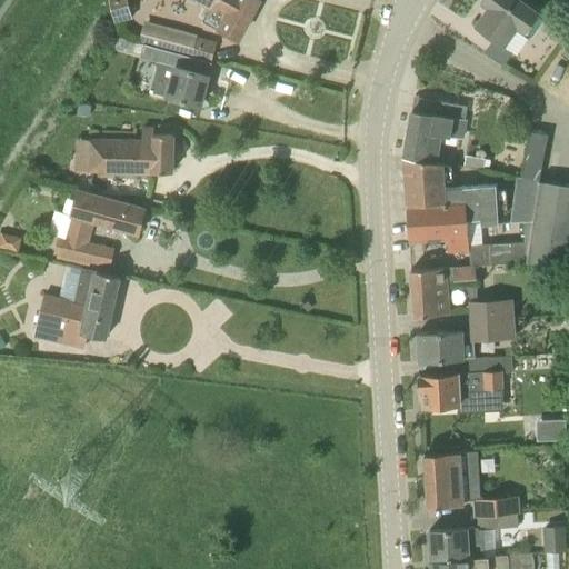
[(109,0),(115,20),(130,16),(126,0),(109,0)]
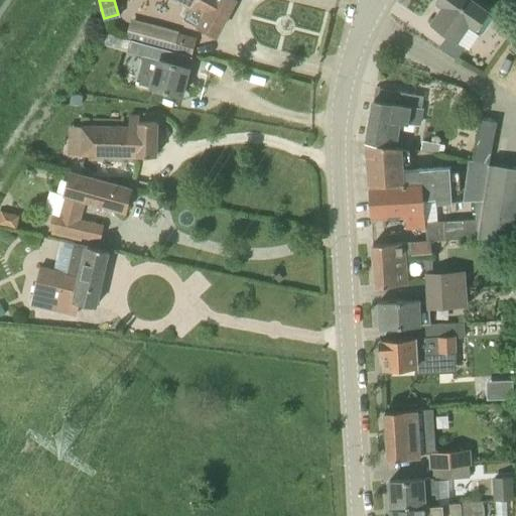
[(184,17),(198,24),(215,34),(233,0),(173,0),(189,9),(184,17)]
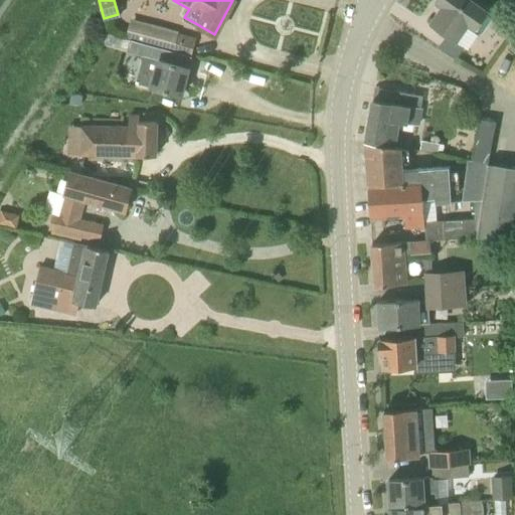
[(475,31),(488,12),(470,0),(436,0),(435,2),(441,7),(428,24),(445,36),(438,46),(455,58),(463,47),(456,42),(467,25),(475,31)]
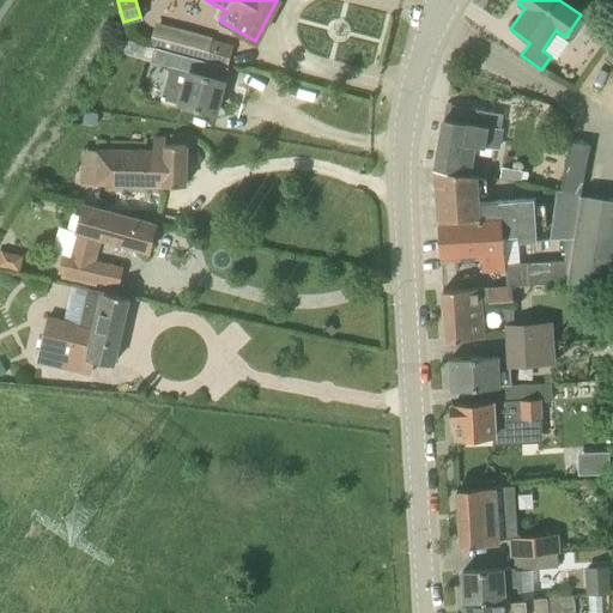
[(156,23),(150,44),(155,46),(170,50),(176,28),(156,23)]
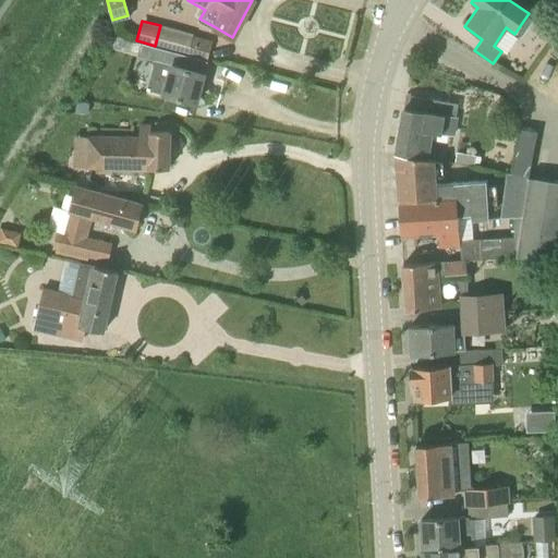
[(202,38),(194,36),(189,53),(192,55),(206,59),(210,40),(202,38)]
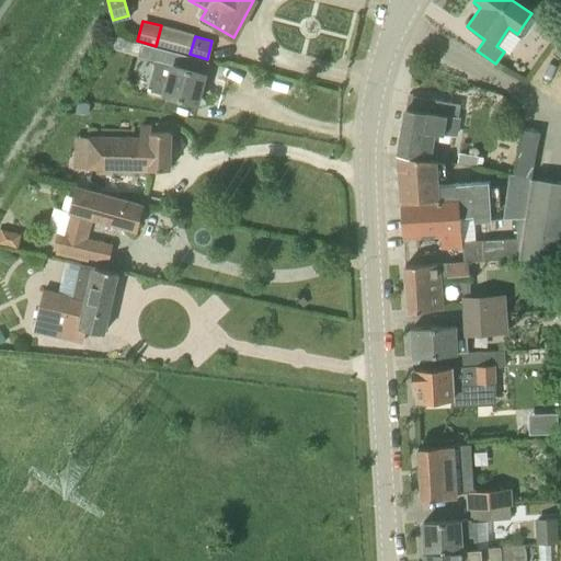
[(196,103),(204,72),(189,68),(193,55),(190,54),(159,47),(156,46),(141,42),(137,56),(156,60),(147,89),(196,103)]
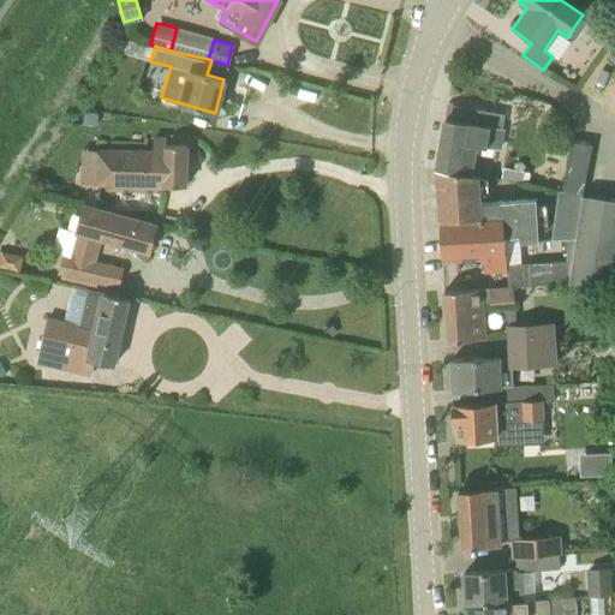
[(99,112),(84,112),(82,113),(82,126),(99,127),(99,112)]
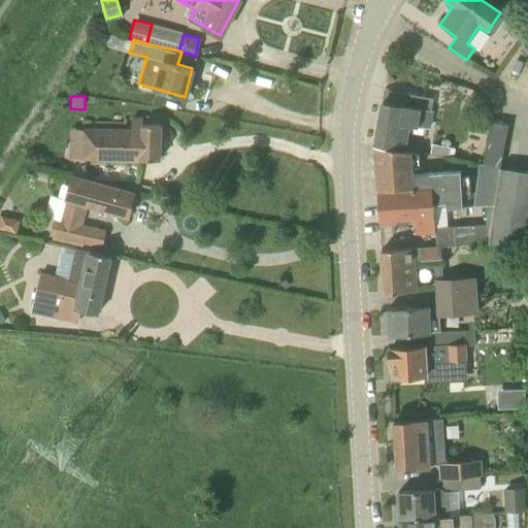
[(430,127),(432,110),(382,101),(374,146),(402,150),(406,124),(430,127)]
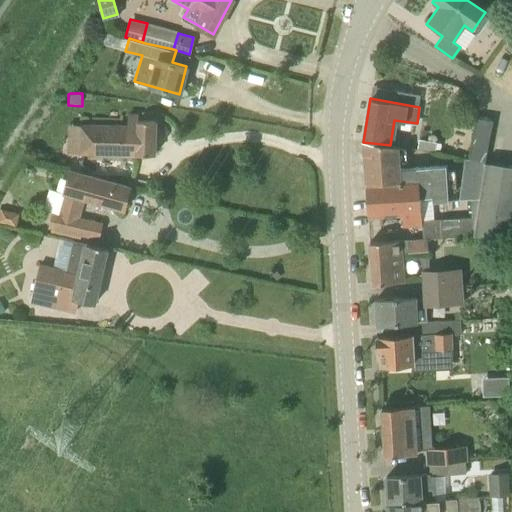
[(485,161),(492,119),(476,116),(469,157),(485,161)]
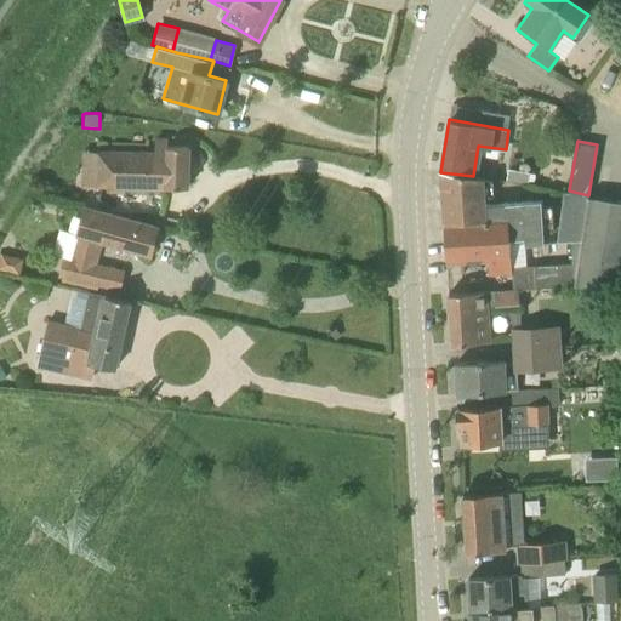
[(189,188),(191,144),(155,146),(154,149),(95,148),(84,149),(83,181),(95,182),(95,187),(165,188),(165,186),(189,188)]
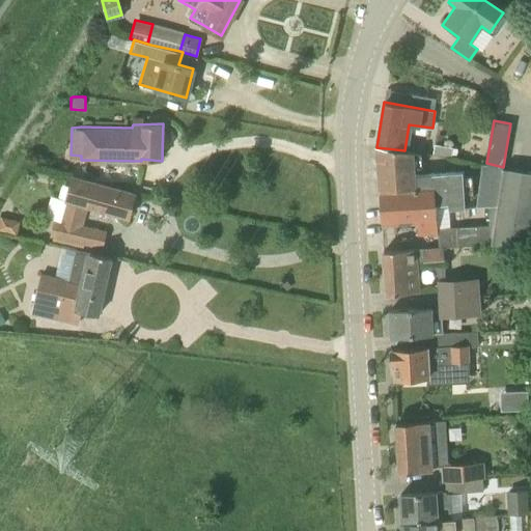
[(452,156),(454,145),(436,142),(434,152),(452,156)]
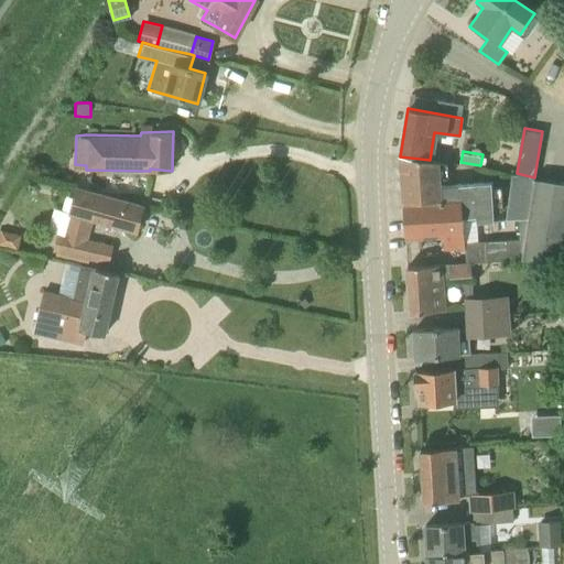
[(445,162),(430,160),(400,156),(404,228),(422,227),(422,217),(461,216),(461,221),(463,221),(463,216),(476,215),(477,221),(499,219),(498,213),(506,213),(503,183),(496,183),(496,179),(446,182),(446,175),(452,175),(451,162),(445,162)]
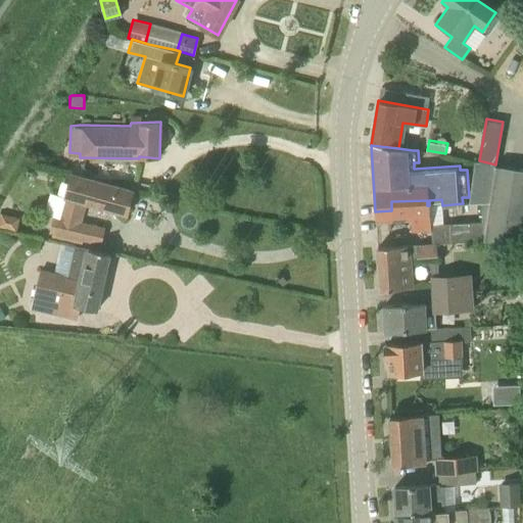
[(522,236),(522,169),(495,164),(479,160),(476,160),(471,199),(492,196),(489,220),(486,238),(522,236)]
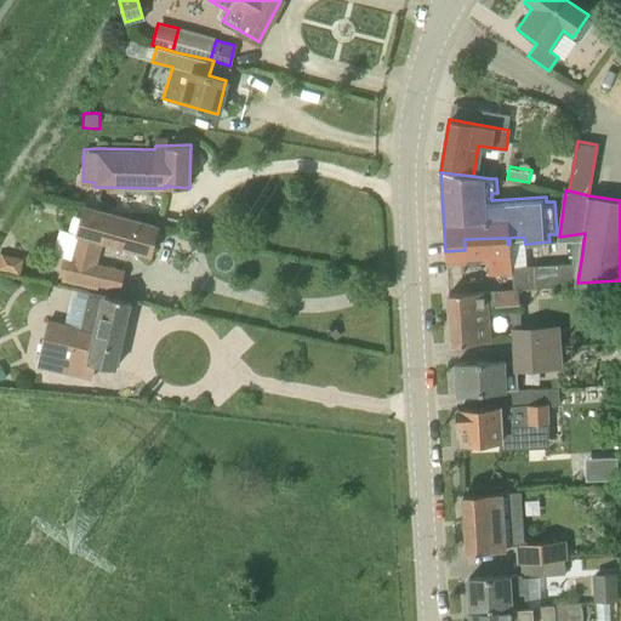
[(152,254),(159,227),(87,206),(79,234),(80,234),(74,260),(67,258),(63,275),(120,288),(124,272),(96,265),(102,240),(152,254)]
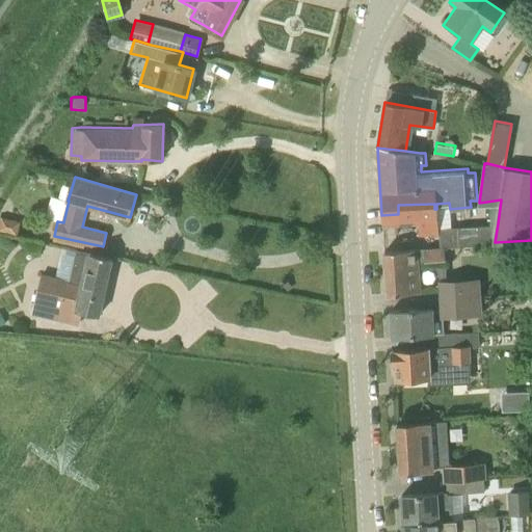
[(434,209),(434,204),(398,205),(398,214),(381,215),(382,223),(418,221),(419,235),(439,234),(440,246),(495,242),(498,223),(437,228),(436,209),(434,209)]
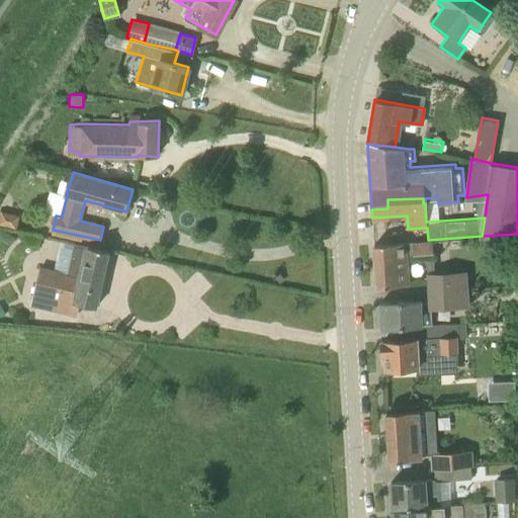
[(18,217),(0,211),(0,227),(15,230),(18,217)]
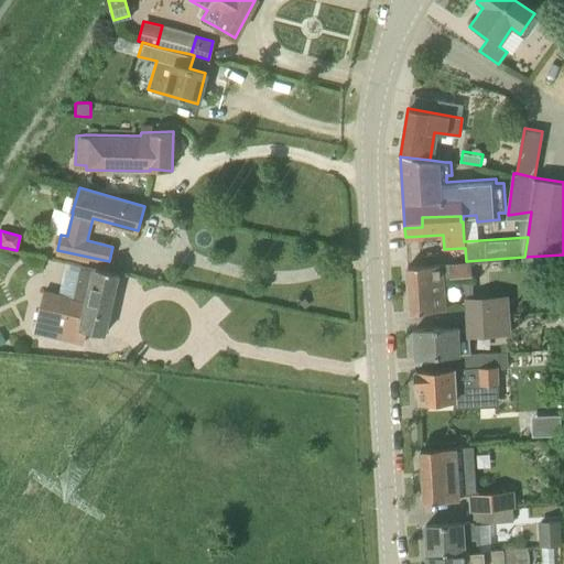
[(447,280),(467,279),(466,261),(446,262),(447,280)]
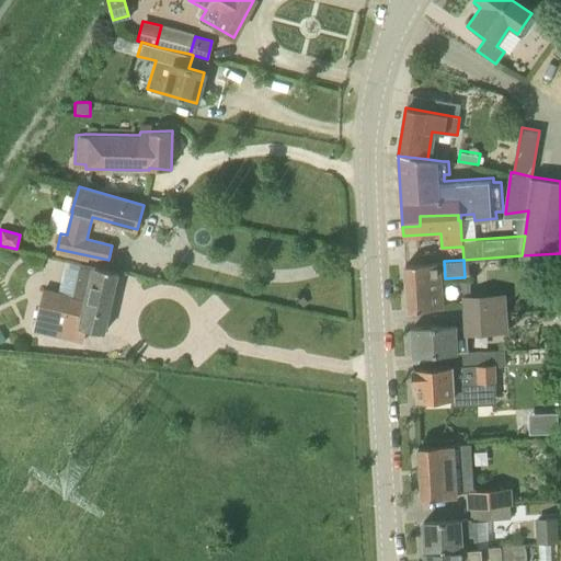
[(409,311),(410,310),(443,308),(439,262),(405,265),(409,311)]
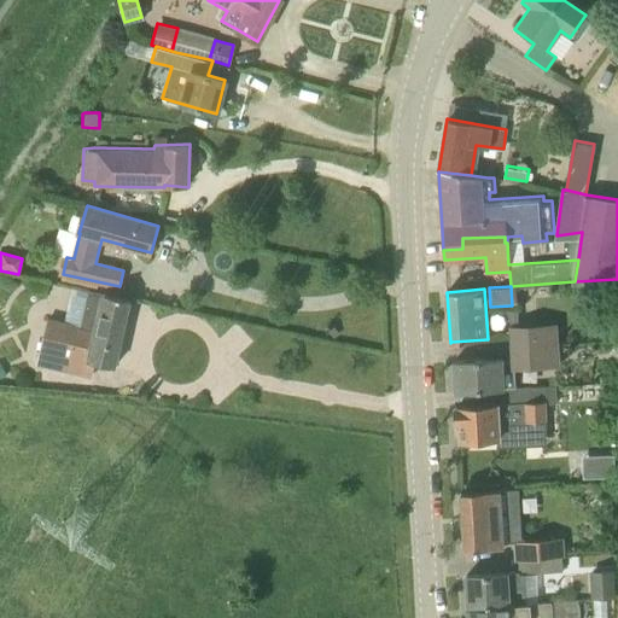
[(101,296),(89,292),(81,326),(41,318),(35,349),(38,350),(34,363),(91,378),(94,362),(115,367),(132,299),(101,293),(101,296)]
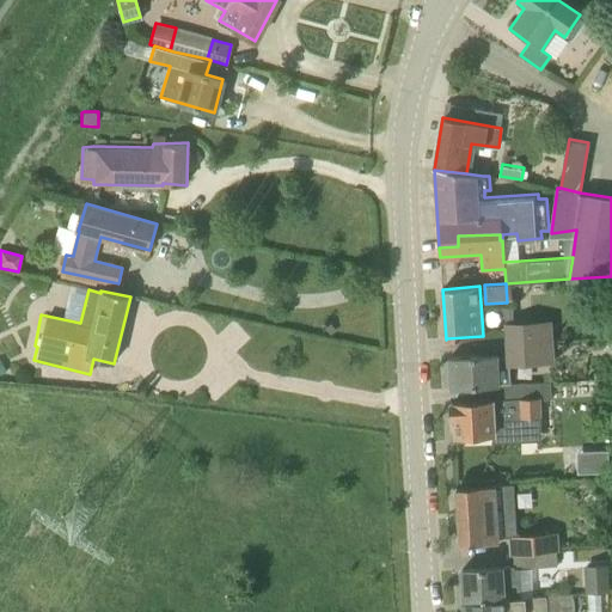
[(506,342),(551,340),(549,318),(505,322),(506,342)]
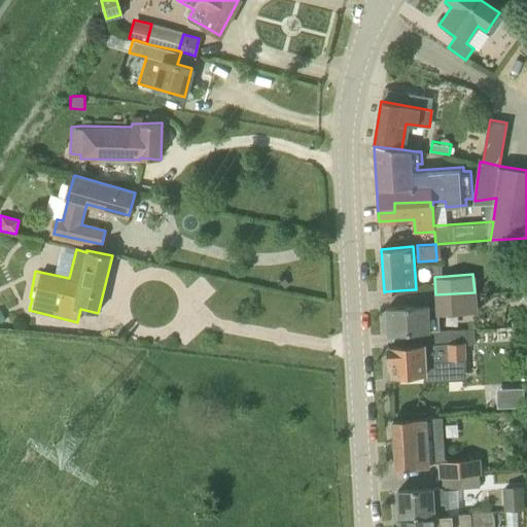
[(476,309),(475,292),(435,294),(436,305),(428,306),(428,304),(389,307),(389,309),(391,309),(393,331),(390,331),(390,334),(426,331),(426,332),(473,329),(473,328),(465,328),(465,323),(438,325),(437,312),(476,309)]
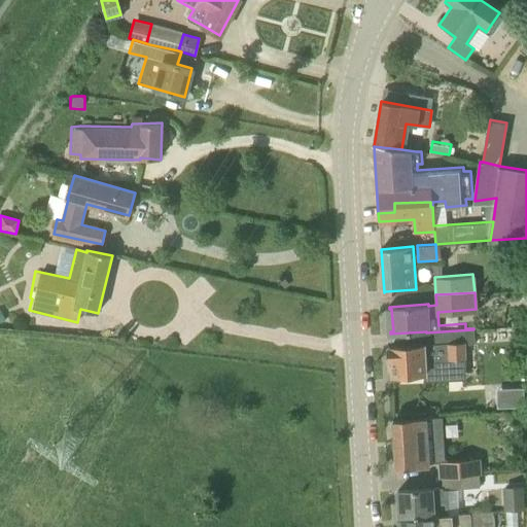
[(426,360),(466,358),(465,344),(475,343),(473,329),(426,332),(427,344),(389,346),(389,359),(391,359),(391,362),(388,364),(389,370),(392,372),(392,375),(427,373),(426,360)]
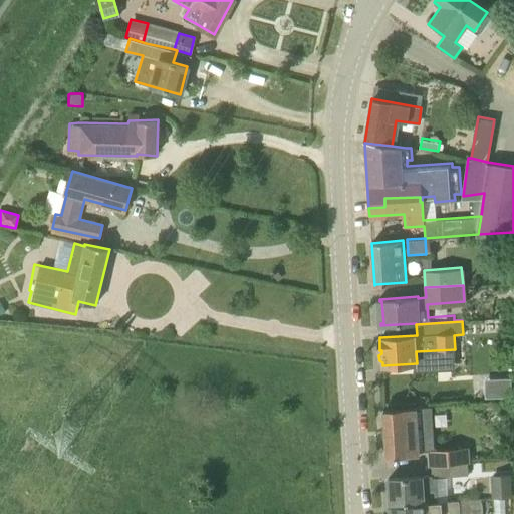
[(387,456),(419,455),(416,407),(383,410),(387,456)]
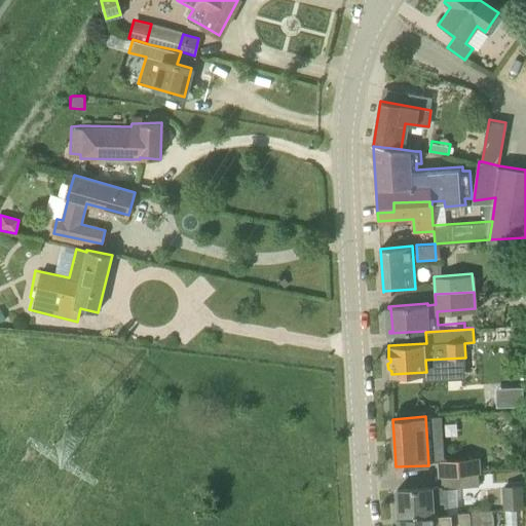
[(440,476),(478,474),(477,459),(450,461),(440,462),(440,476)]
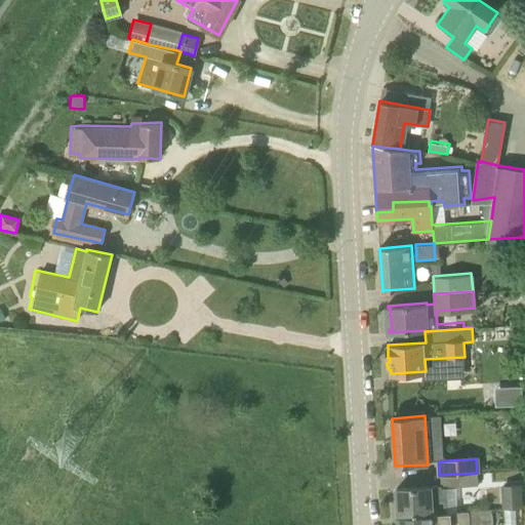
[(439,475),(440,485),(440,488),(444,487),(477,485),(477,473),(439,475)]
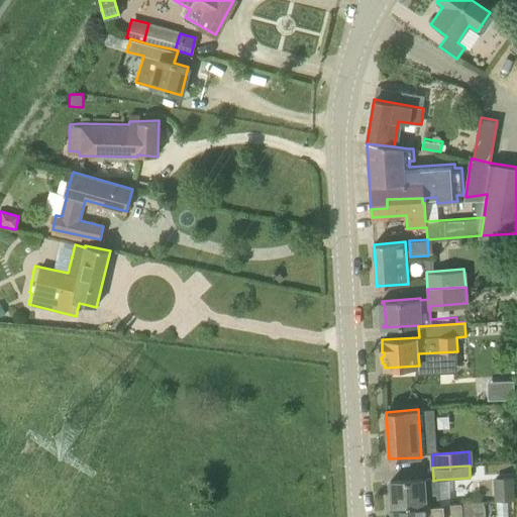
[(497,499),(516,498),(515,475),(495,477),(497,499)]
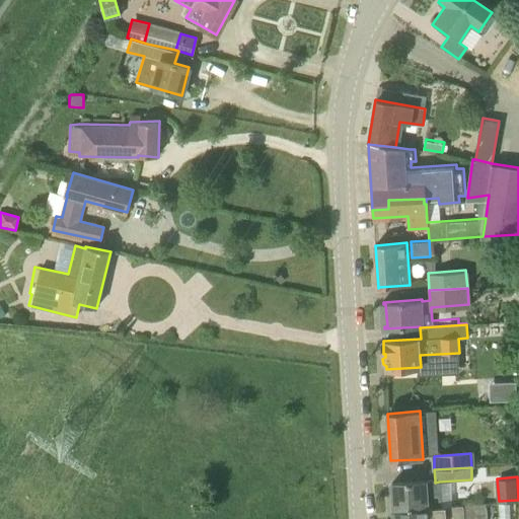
[(441,506),(439,482),(435,483),(435,479),(427,480),(427,479),(391,483),(393,509),(441,506)]
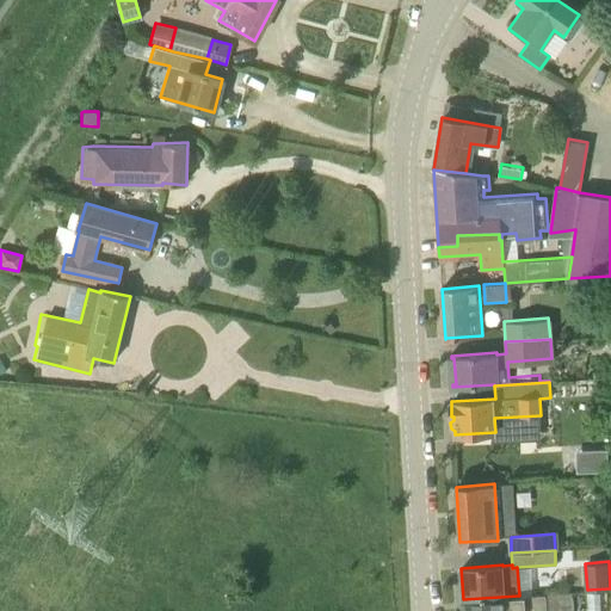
[(588,610),(602,610),(600,591),(587,592),(588,610)]
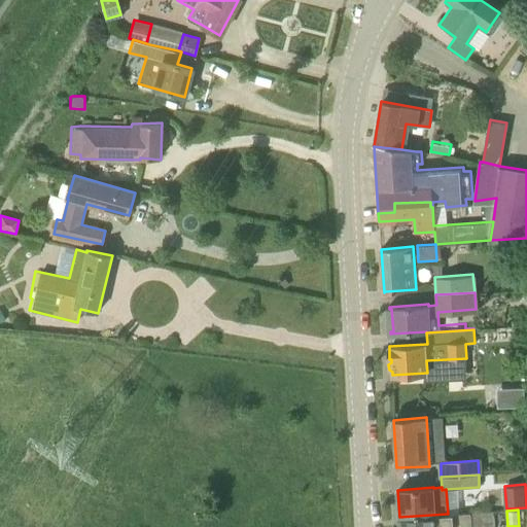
[(493,526),(493,511),(448,515),(448,514),(399,517),(399,526),(493,526)]
